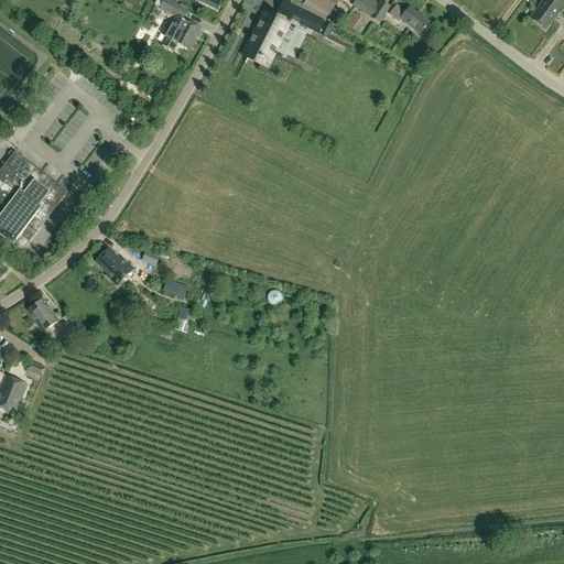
[(163,0),(160,9),(182,21),(187,10),(169,0),(163,0)]
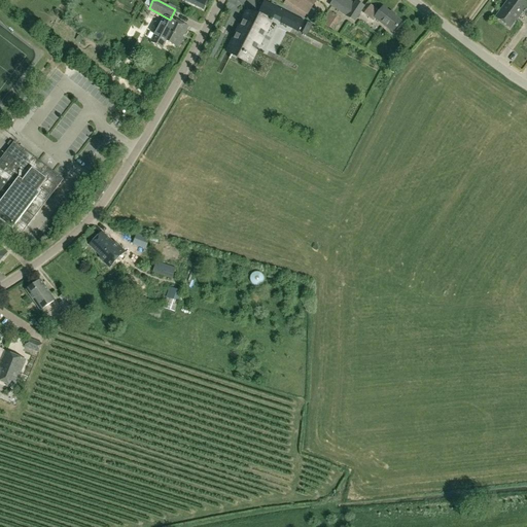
[(182,0),(203,10),(207,0),(182,0)]
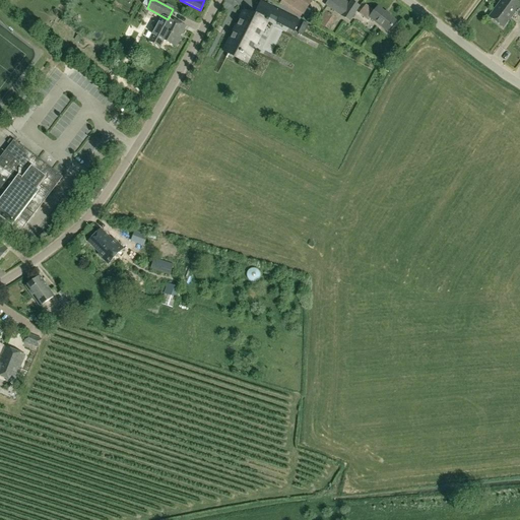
[(303,13),(282,0),(280,3),(301,17),(303,13)]
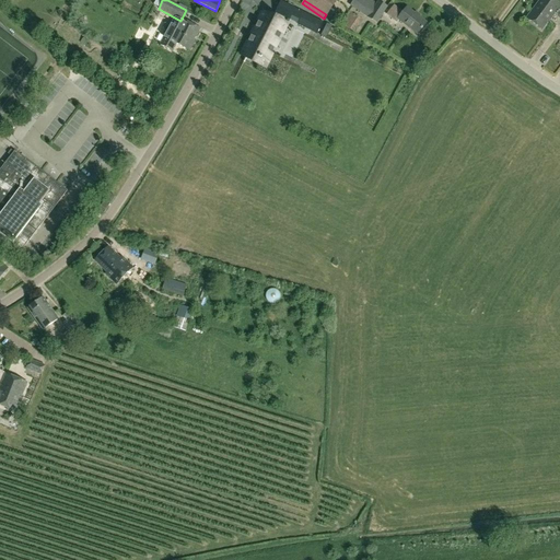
[(336,0),(303,0),(304,0),(326,14),(326,15),(336,0)]
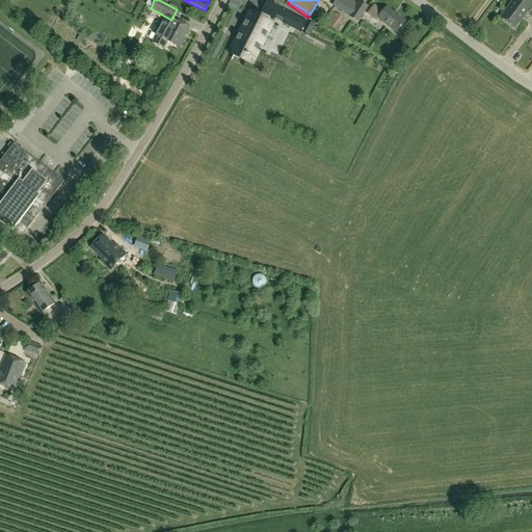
[(335,0),(331,5),(357,22),(368,6),(358,0),(357,0),(356,3),(351,0),(335,0)]
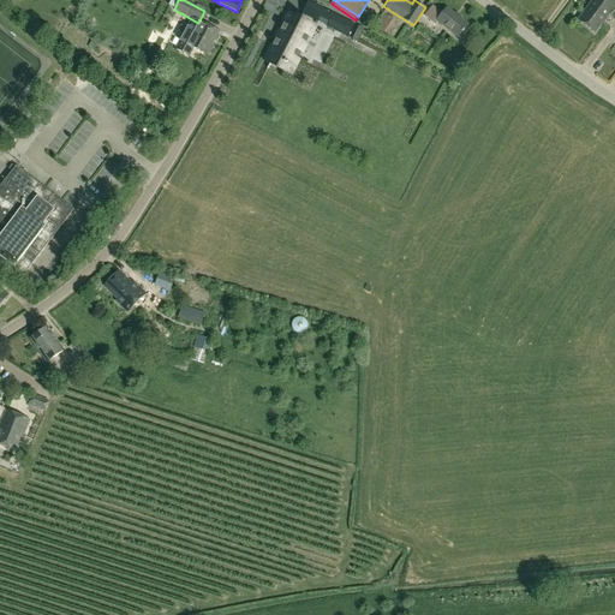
[(605,0),(593,0),(578,21),(595,33),(608,15),(614,19),(614,21),(614,19),(614,6),(605,0)]
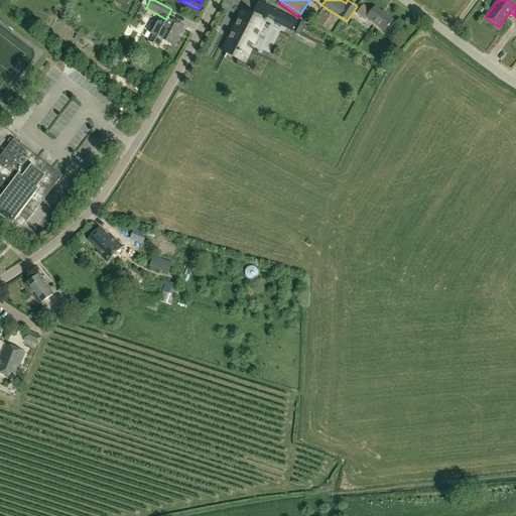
[(221,8),(228,16),(237,8),(231,1),(221,8)]
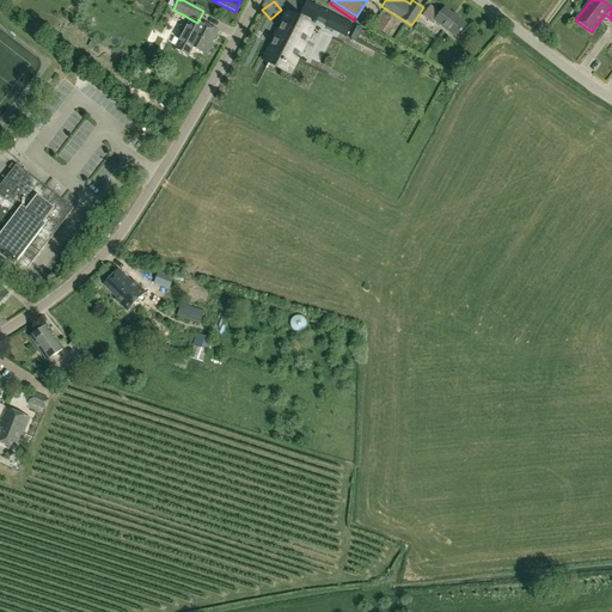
[(316,23),(323,11),(310,4),(303,16),(316,23)]
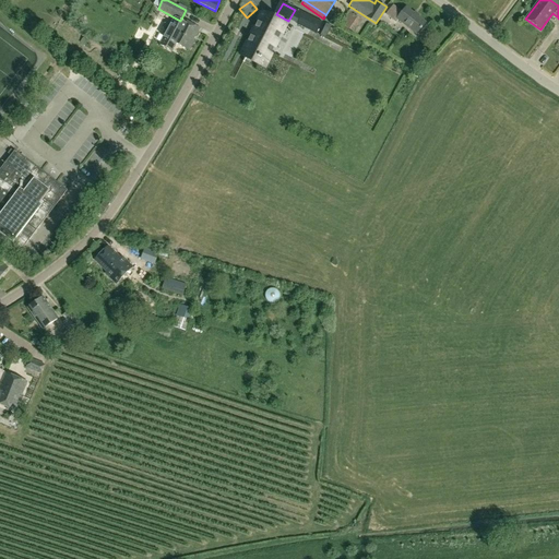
[(397,20),(416,34),(419,30),(421,31),(423,30),(421,28),(425,23),(406,9),(403,12),(393,4),(384,15),(394,23),(396,20),(397,20)]
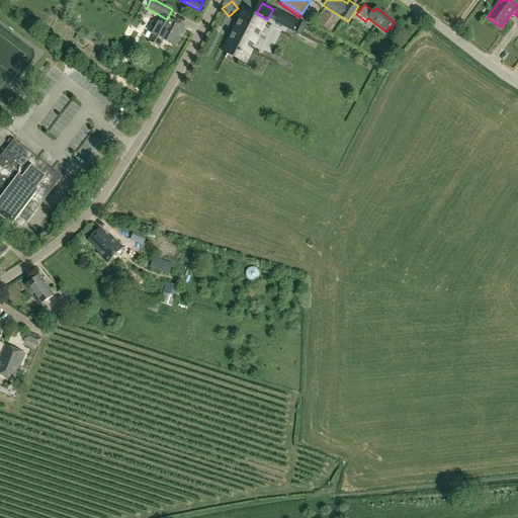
[(323,24),(333,30),(340,17),(330,11),(323,24)]
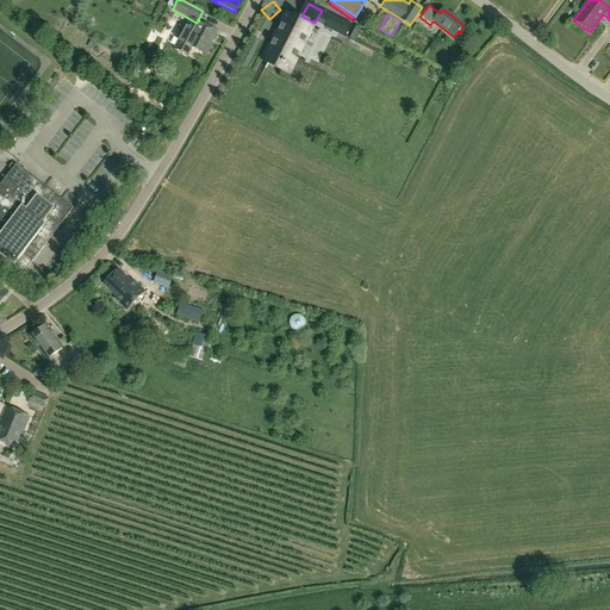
[(281,25),(263,58),(268,61),(267,64),(277,69),(279,64),(287,69),(305,38),(300,36),(306,25),(292,17),(286,27),(281,25)]
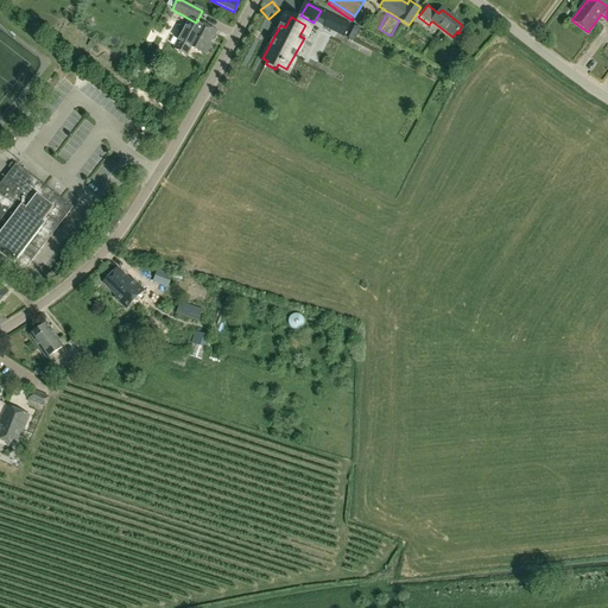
[(324,29),(343,39),(349,27),(331,17),(324,29)]
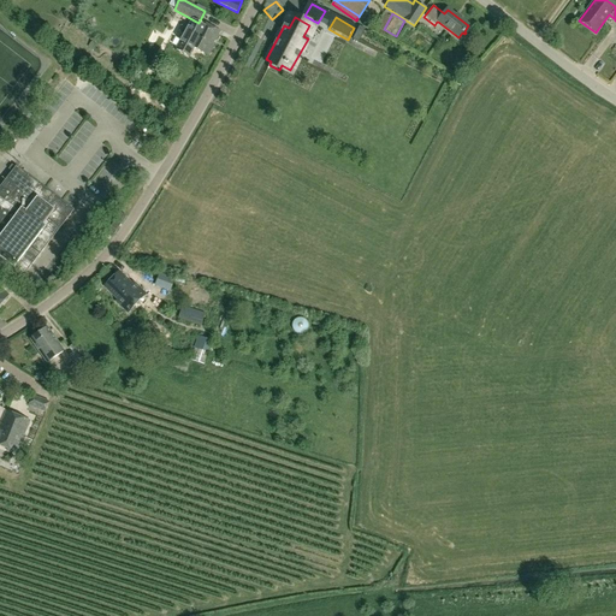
[(215,45),(214,43),(220,31),(201,22),(193,36),(185,33),(177,49),(189,57),(194,48),(208,57),(215,45)]
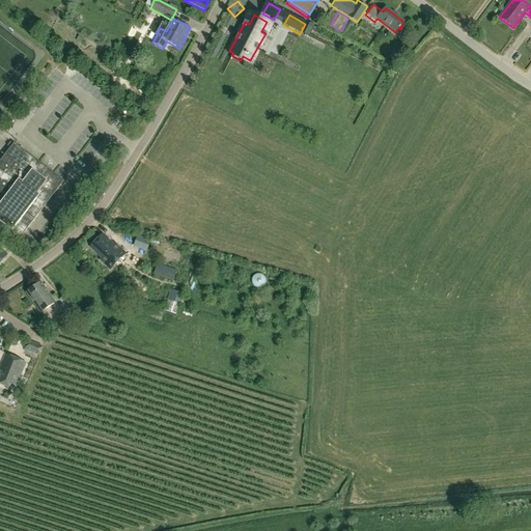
[(308,36),(314,25),(309,23),(304,34),(308,36)]
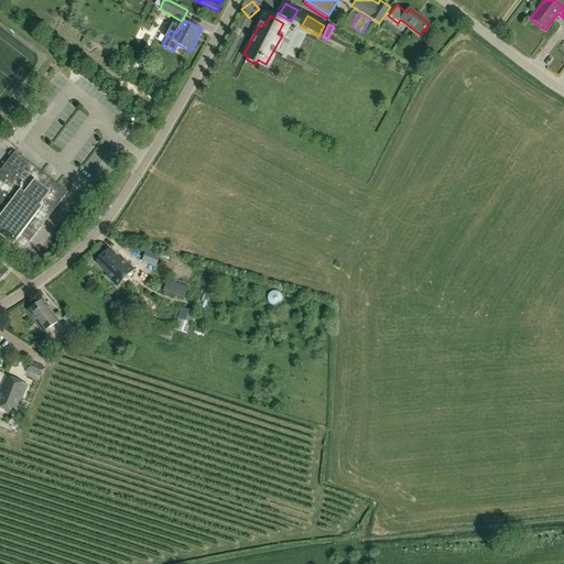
[(14,153),(12,151),(10,154),(12,156),(0,172),(0,181),(0,235),(22,252),(67,193),(15,152),(14,153)]
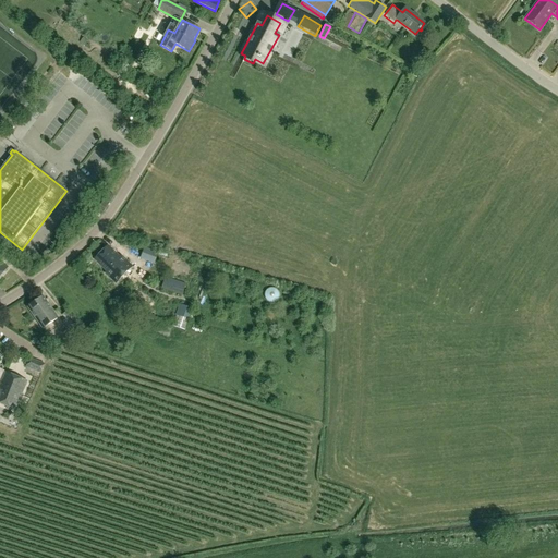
[(95,261),(107,271),(105,273),(116,283),(132,266),(121,255),(120,257),(109,246),(95,261)]
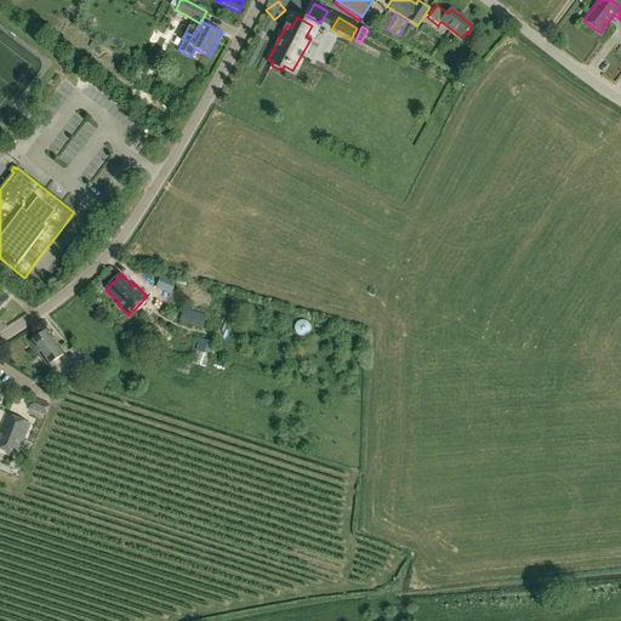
[(160,275),(157,289),(171,294),(176,280),(160,275)]
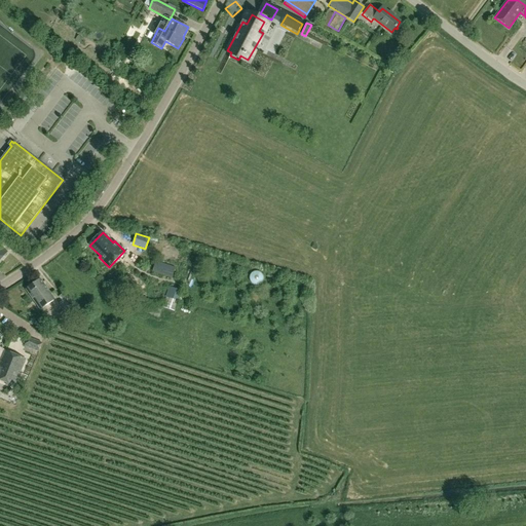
[(179,259),(181,253),(162,248),(161,255),(179,259)]
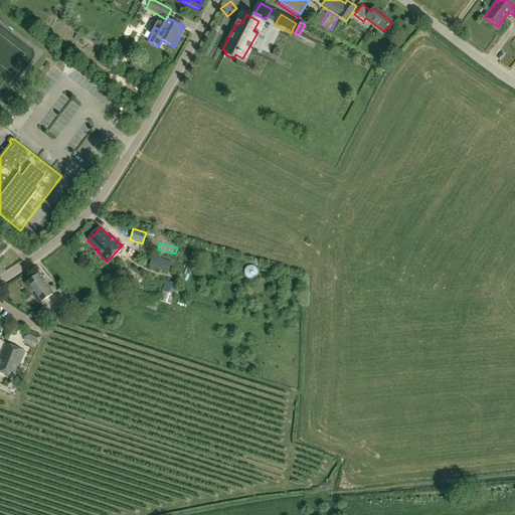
[(149,267),(168,273),(171,262),(152,255),(149,267)]
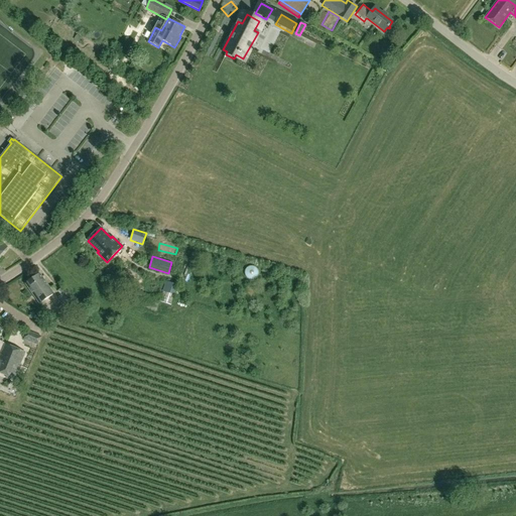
[(39,304),(53,294),(39,274),(25,284),(39,304)]
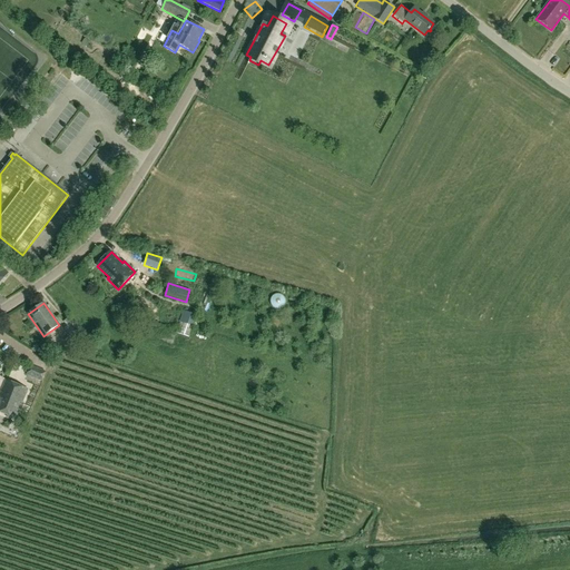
[(188,337),(196,315),(184,312),(176,333),(188,337)]
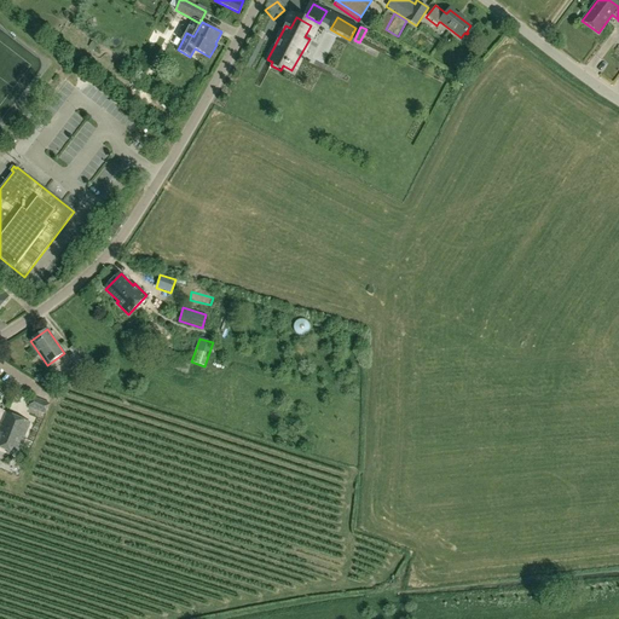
[(73,347),(69,351),(73,354),(69,358),(77,368),(81,364),(87,371),(91,368),(73,347)]
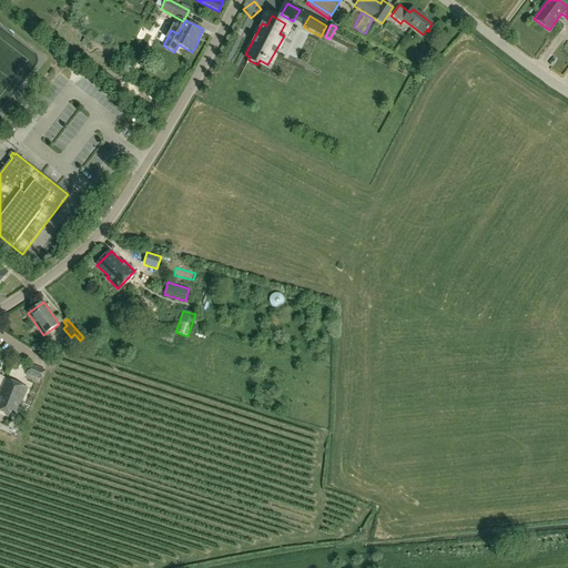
[(150,334),(171,343),(175,332),(154,323),(150,334)]
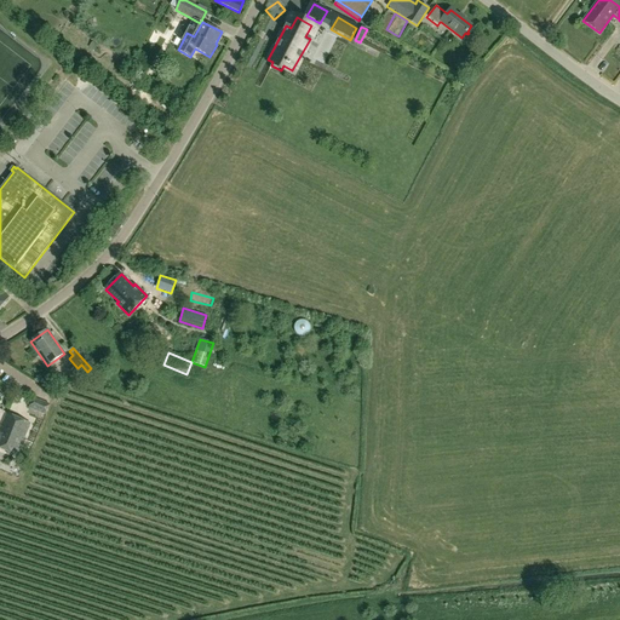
[(28,408),(45,415),(50,403),(33,397),(28,408)]
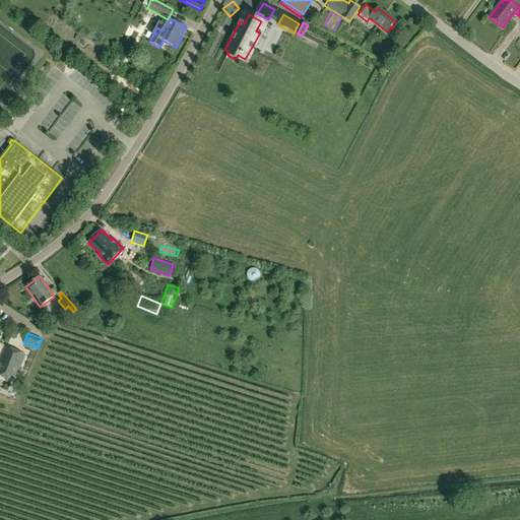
[(0,353),(3,346),(0,345),(0,376),(14,383),(25,355),(5,347),(0,360),(0,353)]
